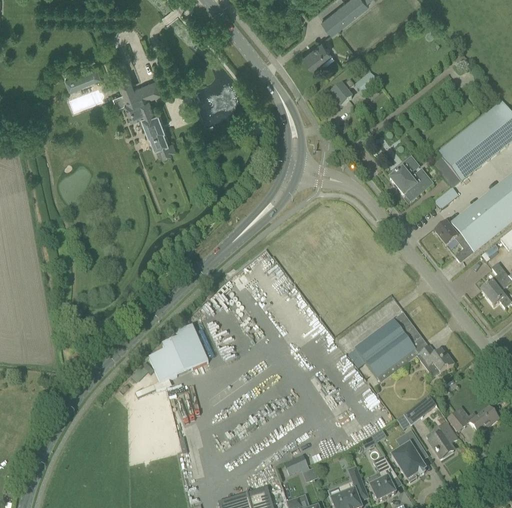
[(366,1),(365,0),(345,0),(321,19),(331,32),(368,4),(366,1)]
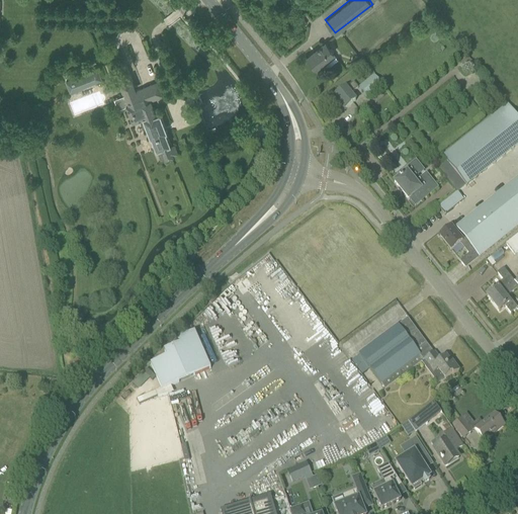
[(318,68),(325,63),(322,60),(333,51),(325,39),(307,54),(318,68)]
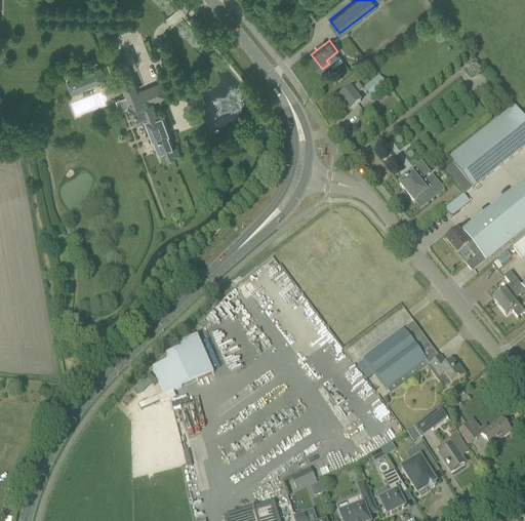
[(472,69),(480,63),(473,53),(465,61),(472,69)]
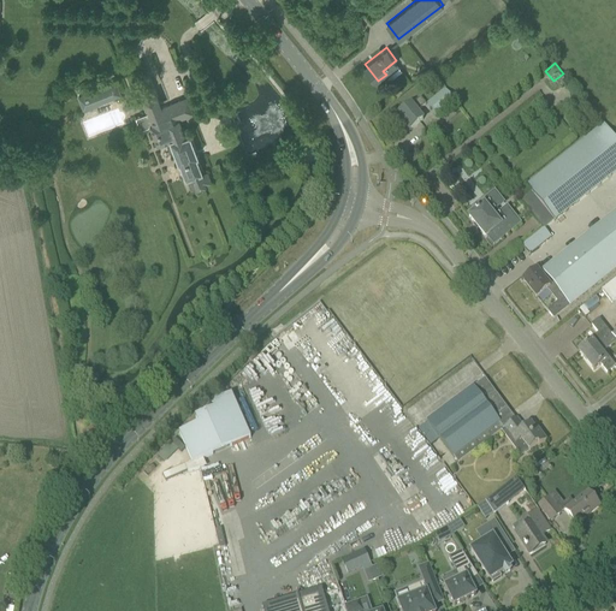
[(116,77),(77,92),(83,107),(99,102),(98,100),(120,92),(116,77)]
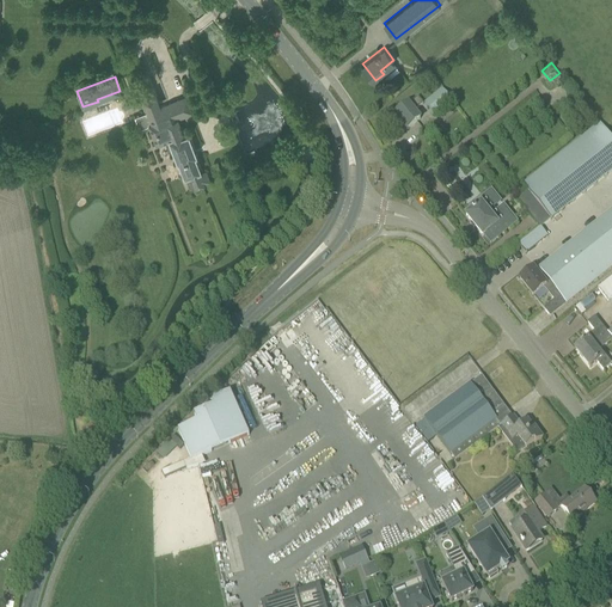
[(442,85),(424,99),(434,110),(452,97),(442,85)]
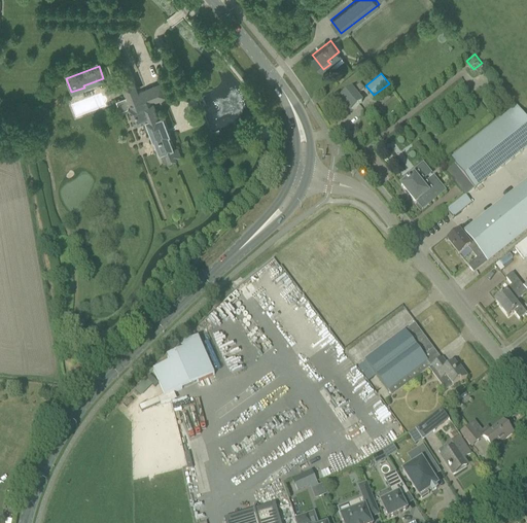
[(134,78),(121,82),(130,103),(127,104),(135,123),(145,118),(152,138),(153,137),(159,150),(160,149),(164,159),(180,152),(177,143),(173,145),(168,131),(169,131),(162,112),(159,114),(152,99),(167,94),(161,79),(137,88),(134,78)]
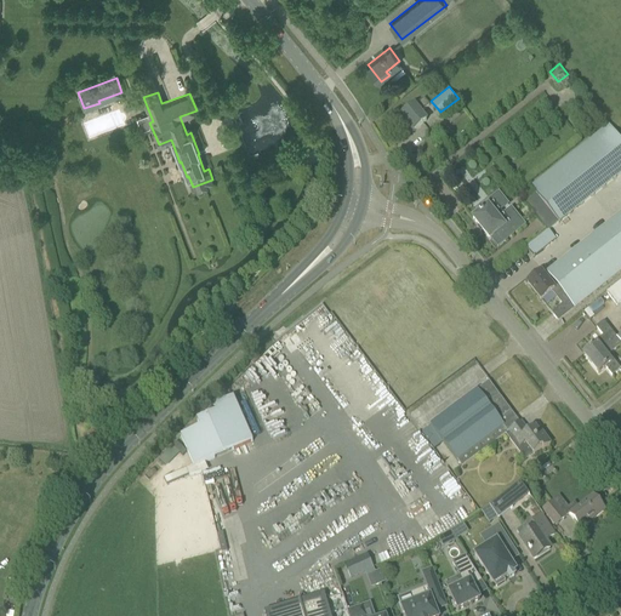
[(412,127),(422,120),(426,117),(420,109),(429,102),(423,95),(415,102),(414,102),(400,113),(412,127)]
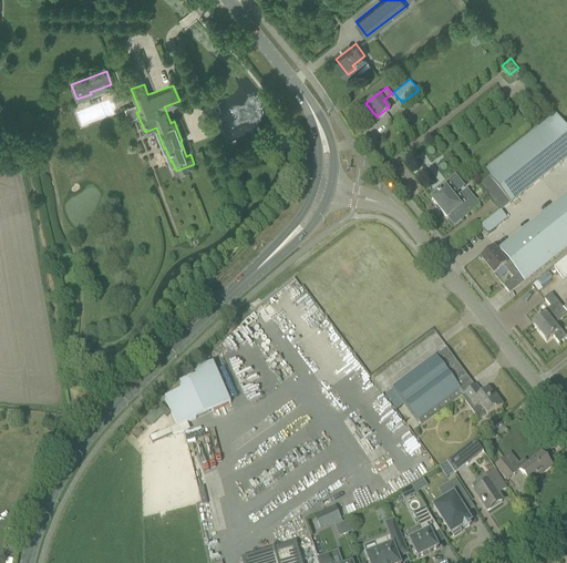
[(566,123),(556,110),(484,166),(488,173),(478,182),(500,208),(566,153),(566,123)]
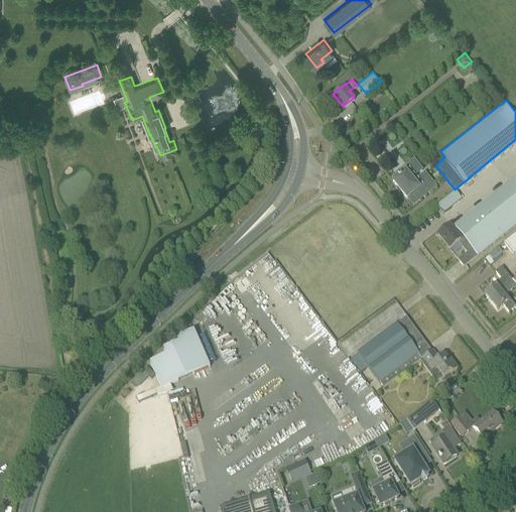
[(412,192),(417,199),(435,183),(424,170),(417,175),(407,162),(396,171),(398,174),(393,178),(407,196),(412,192)]
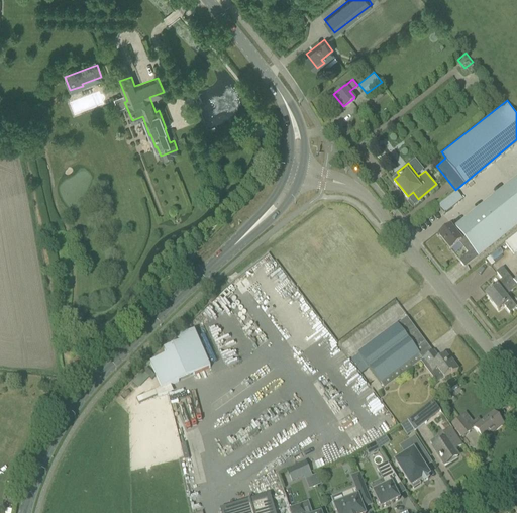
[(449,223),(446,226),(438,232),(450,246),(459,238),(464,244),(463,245),(468,250),(458,258),(464,265),(516,222),(516,175),(456,224),(460,229),(456,232),(449,223)]
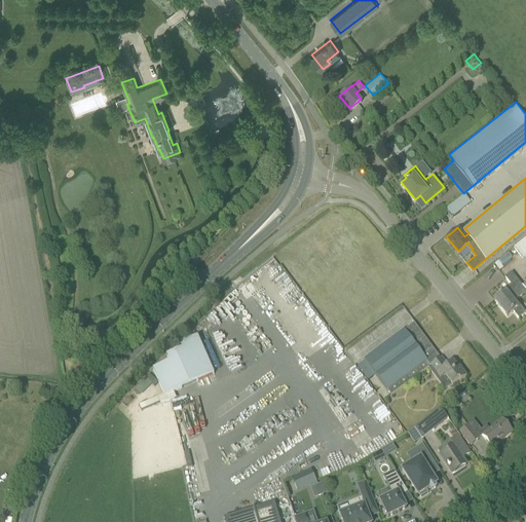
[(452,212),(473,199),(467,191),(447,203),(452,212)]
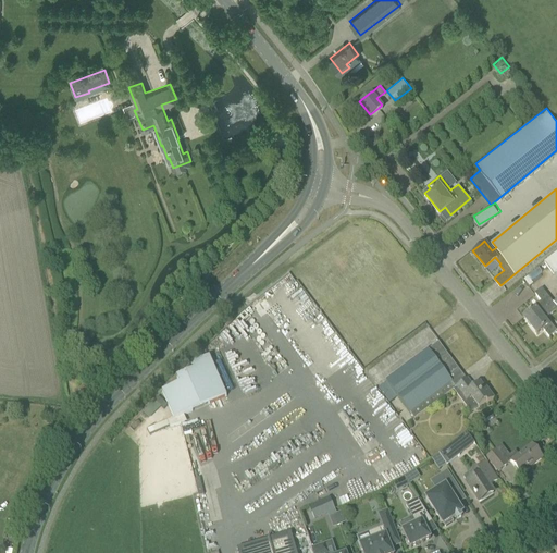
[(556,268),(556,248),(544,259),(554,271),(556,268)]
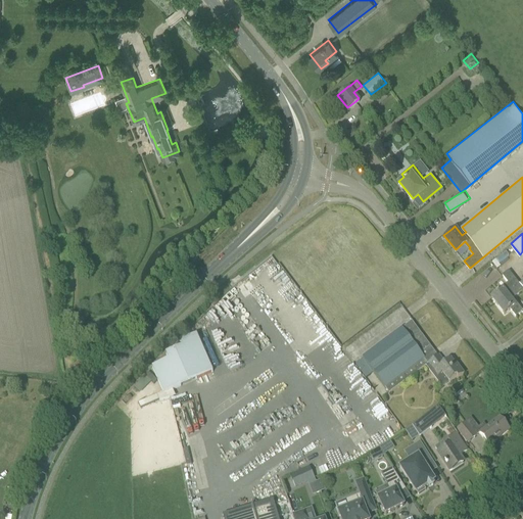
[(522,277),(519,281),(508,268),(502,273),(509,281),(491,295),(504,312),(510,307),(515,313),(522,308),(513,295),(522,287),(522,277)]
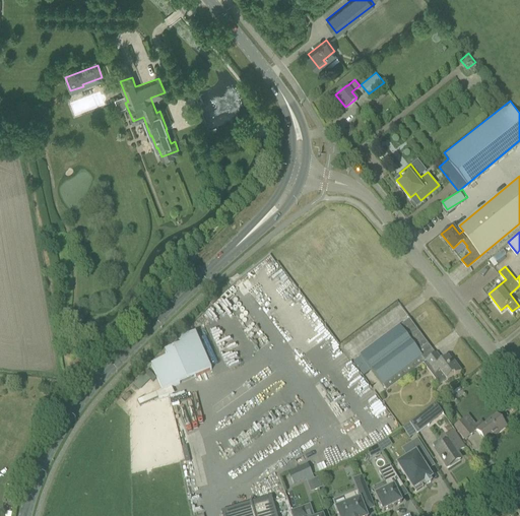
[(409,316),(401,322),(360,352),(386,388),(425,360),(419,355),(421,352),(417,348),(428,340),(409,316)]
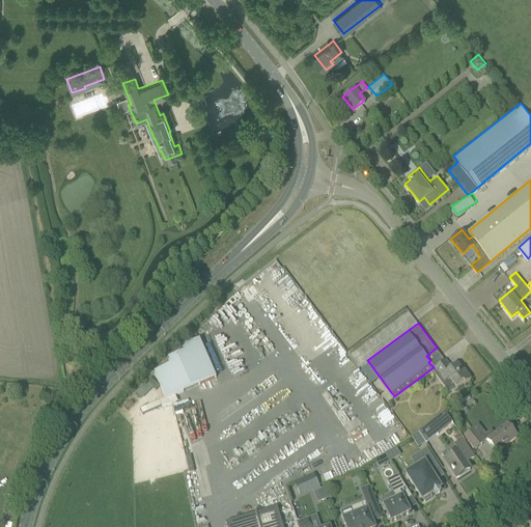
[(166,396),(168,401),(176,399),(173,393),(216,375),(203,347),(199,337),(183,344),(185,350),(168,357),(171,363),(155,370),(159,380),(166,396)]
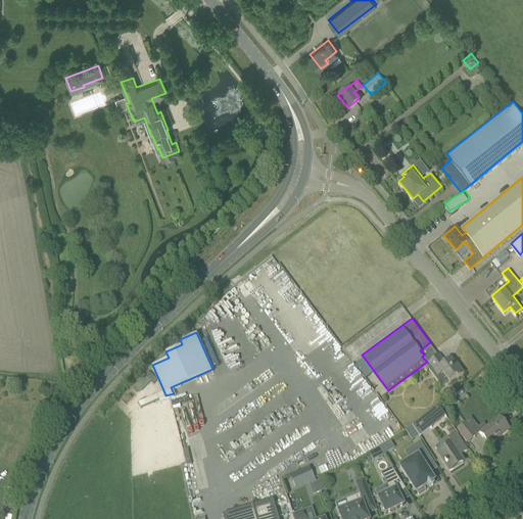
[(442,370),(449,379),(457,374),(458,375),(464,371),(457,361),(455,363),(450,357),(452,356),(444,361),(438,352),(437,352),(430,342),(420,350),(424,355),(422,357),(427,362),(428,361),(437,373),(442,370)]
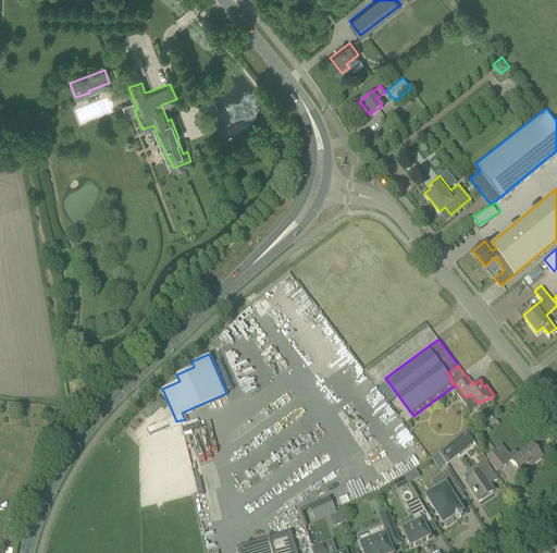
[(164,405),(168,402),(158,393),(143,409),(147,415),(153,408),(159,402),(164,405)]
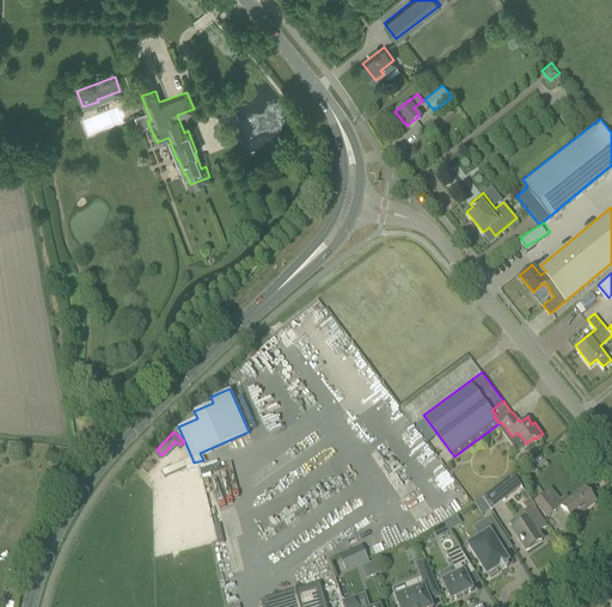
[(513,470),(482,494),(489,506),(521,482),(513,470)]
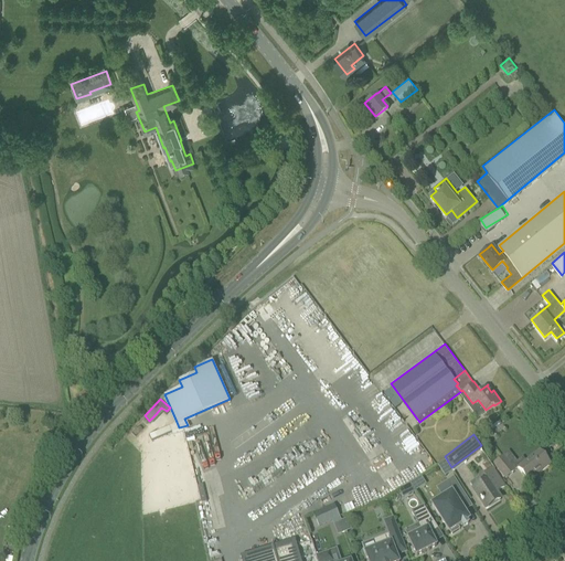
[(550,461),(539,447),(518,464),(529,477),(550,461)]
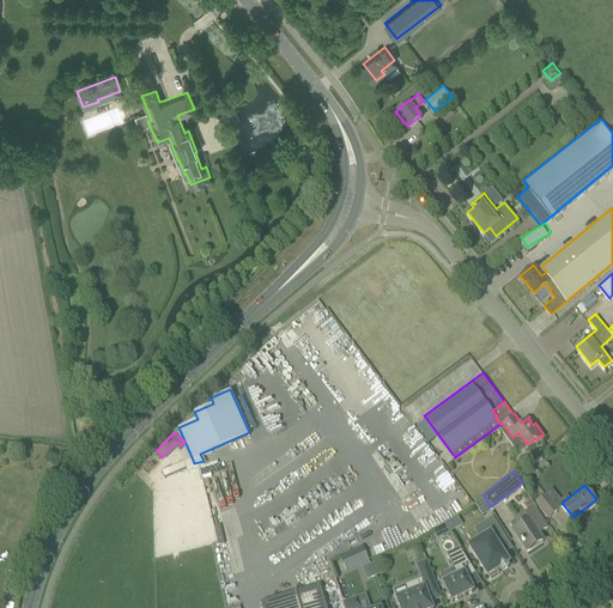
[(534,499),(547,515),(558,506),(545,491),(534,499)]
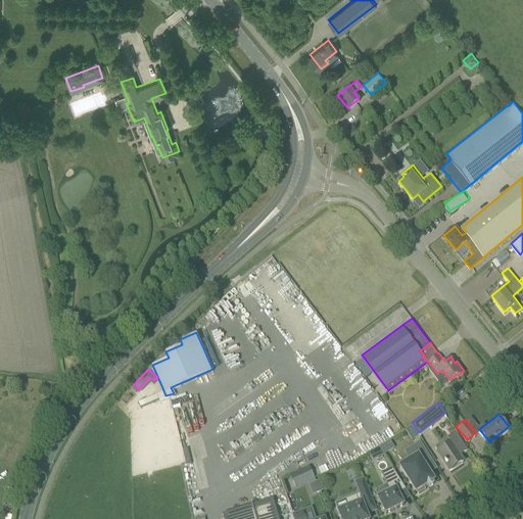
[(412,422),(405,426),(411,436),(418,432),(412,422)]
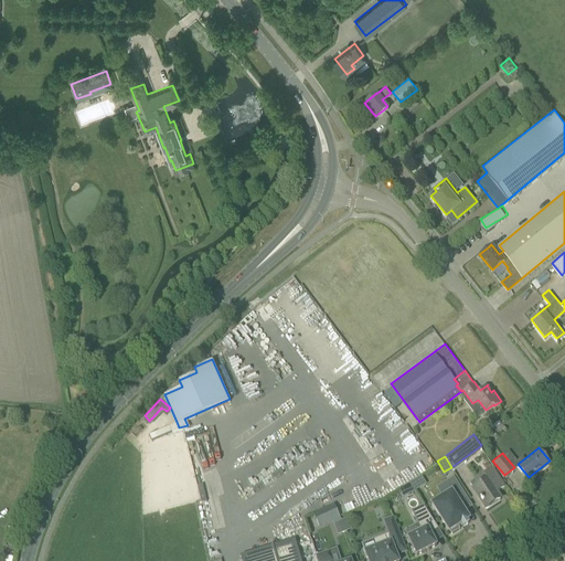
[(479,474),(479,475),(470,480),(473,486),(480,496),(487,505),(500,496),(496,488),(503,483),(492,465),(479,474)]
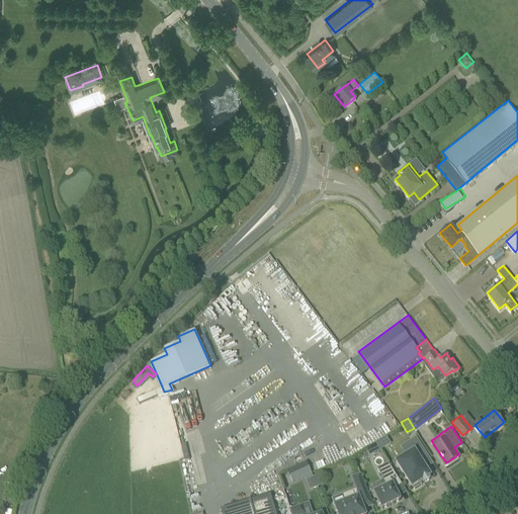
[(406,452),(396,459),(398,463),(412,486),(413,485),(414,487),(421,483),(420,480),(423,479),(424,480),(429,477),(428,475),(430,474),(420,457),(427,452),(416,435),(404,442),(410,450),(406,453),(406,452)]
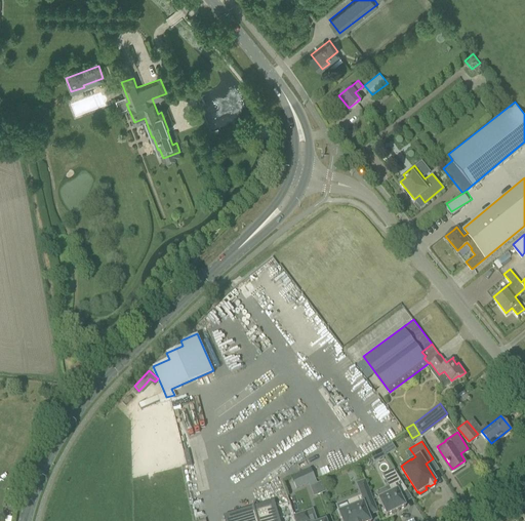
[(188,446),(184,448),(187,464),(188,464),(192,463),(188,446)]
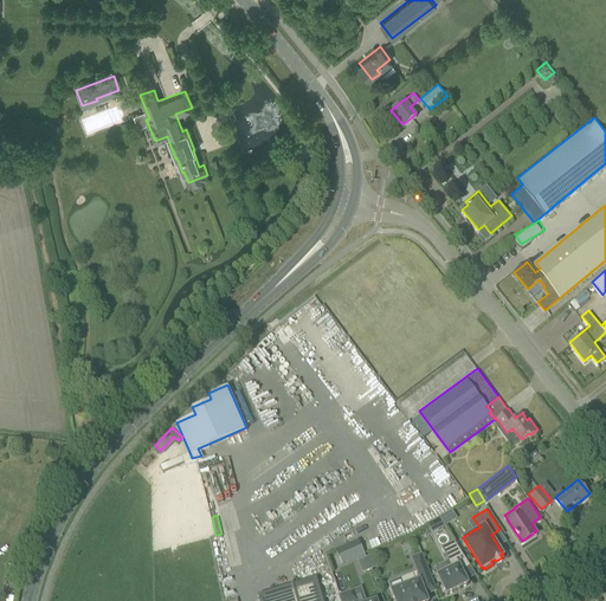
[(432,518),(438,527),(444,524),(438,515),(432,518)]
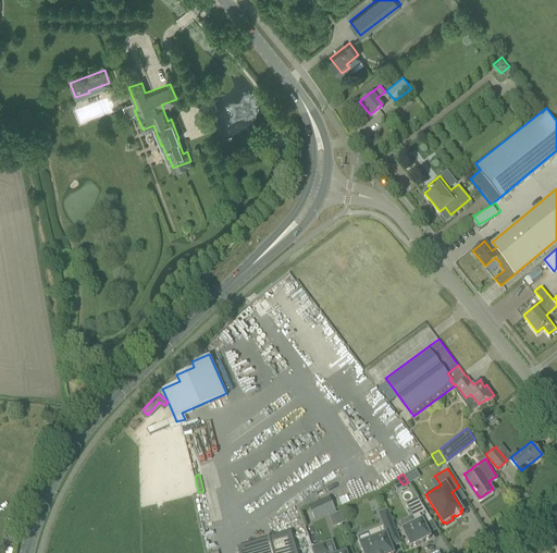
[(411,513),(398,519),(401,527),(410,544),(417,541),(418,541),(423,539),(423,538),(430,535),(424,523),(432,518),(417,495),(406,501),(411,513)]
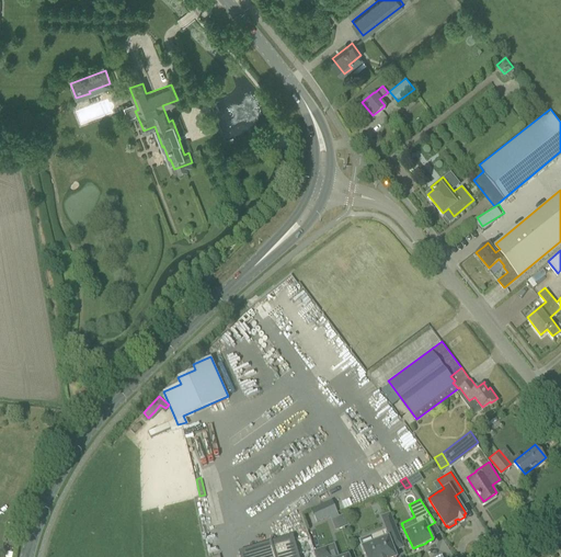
[(366,556),(392,556),(397,556),(393,548),(403,545),(389,510),(389,511),(381,514),(386,526),(370,533),(374,541),(362,546),(366,556)]
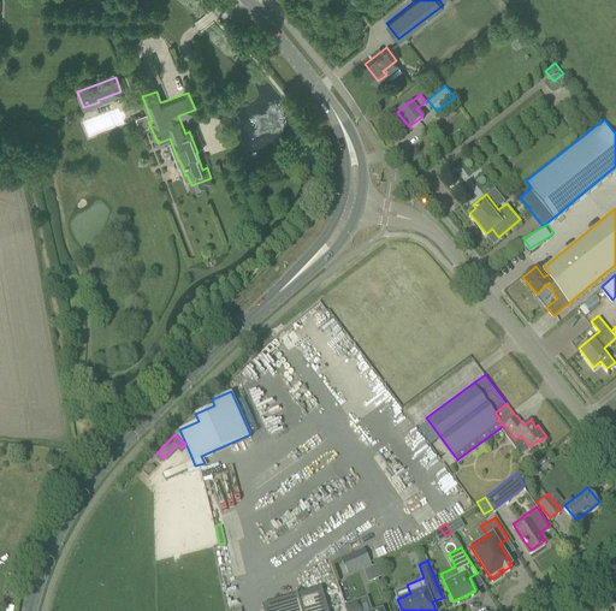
[(373,563),(378,575),(383,574),(378,561),(373,563)]
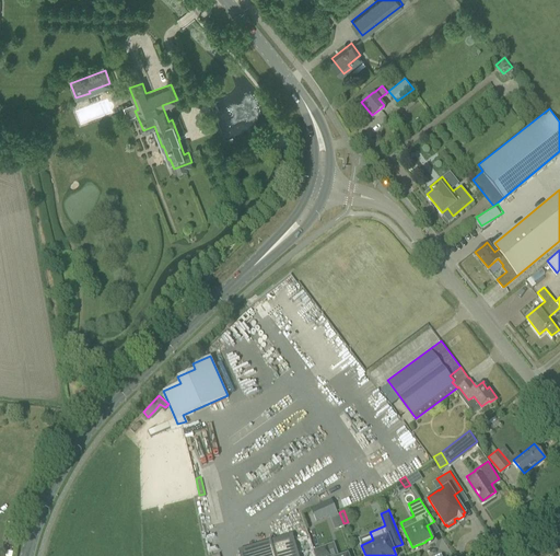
[(335,526),(343,523),(339,512),(330,516),(330,517),(335,526)]
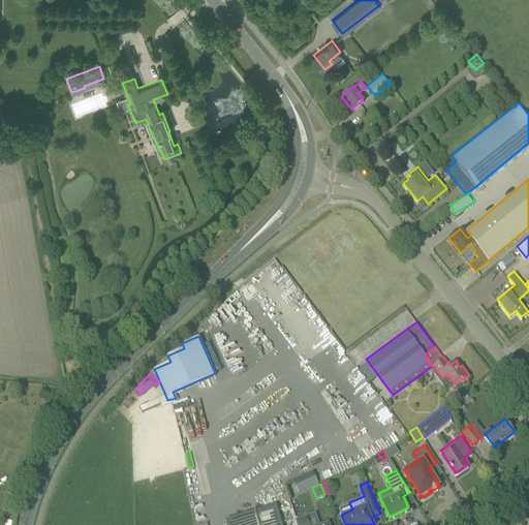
[(278,524),(273,507),(229,521),(230,524),(278,524)]
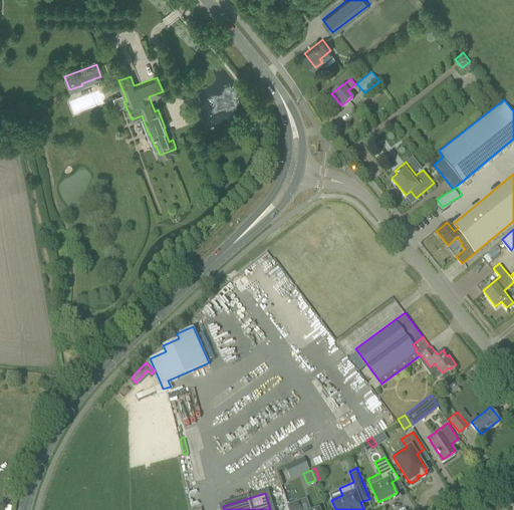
[(311,509),(303,509),(300,499),(288,503),(290,509),(319,509),(319,508),(311,509)]
